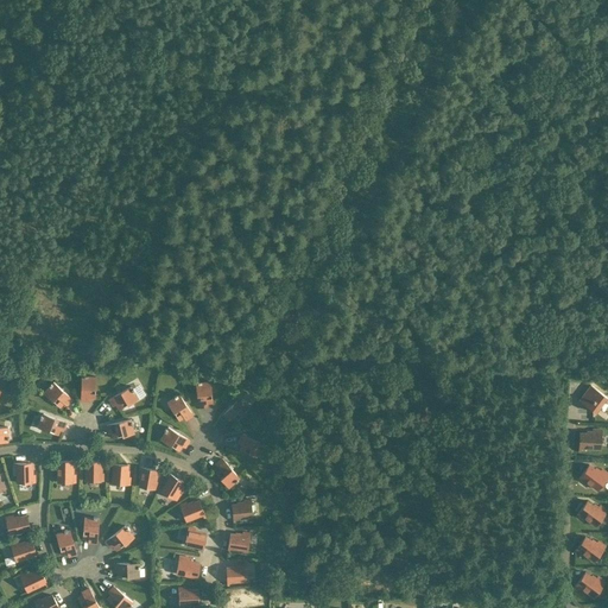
[(90,398),(96,398),(96,377),(88,377),(88,375),(84,375),(84,377),(82,377),(82,401),(89,401),(90,398)]
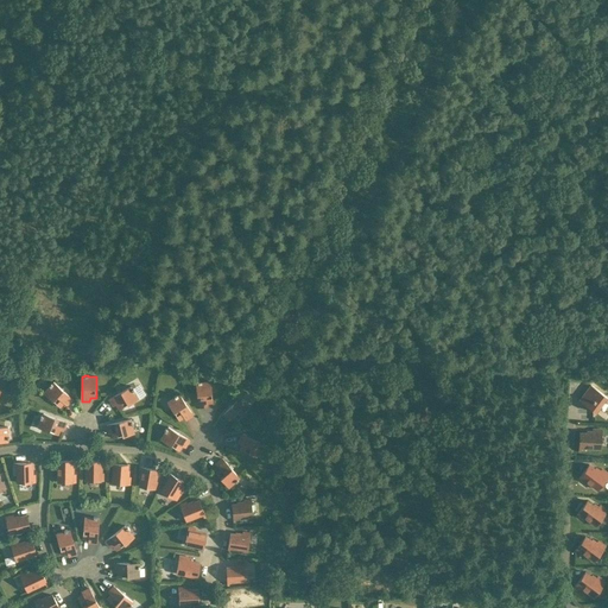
[(67,405),(73,399),(55,381),(52,384),(52,382),(50,385),(51,386),(45,392),(61,407),(64,403),(67,405)]
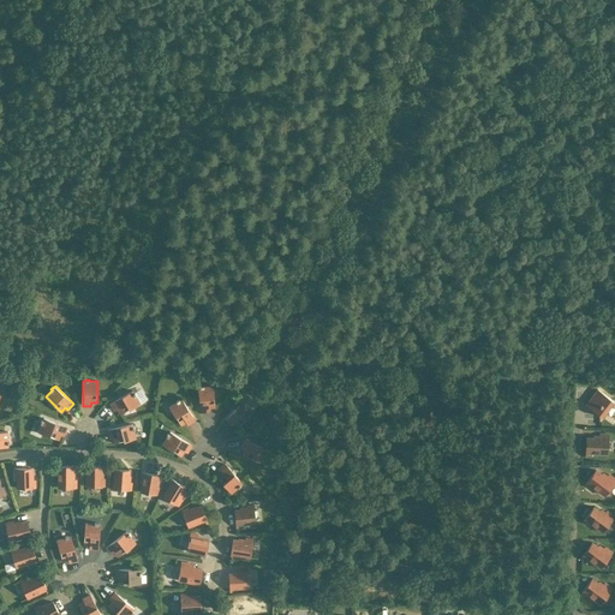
[(198,387),(202,412),(210,411),(209,408),(215,407),(213,386),(204,387),(204,386),(201,386),(201,387),(198,387)]
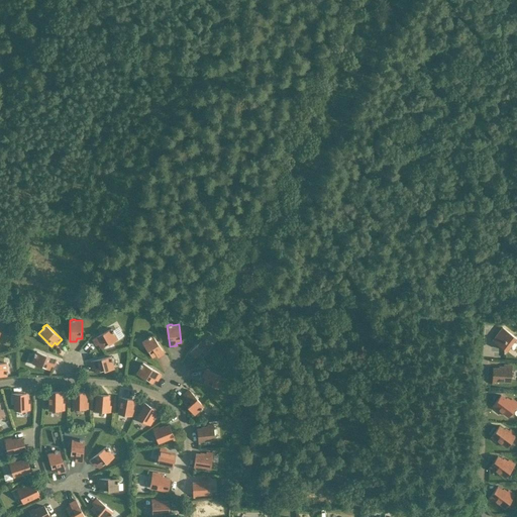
[(516,342),(516,337),(503,327),(493,340),(506,350),(510,345),(513,348),(516,342)]
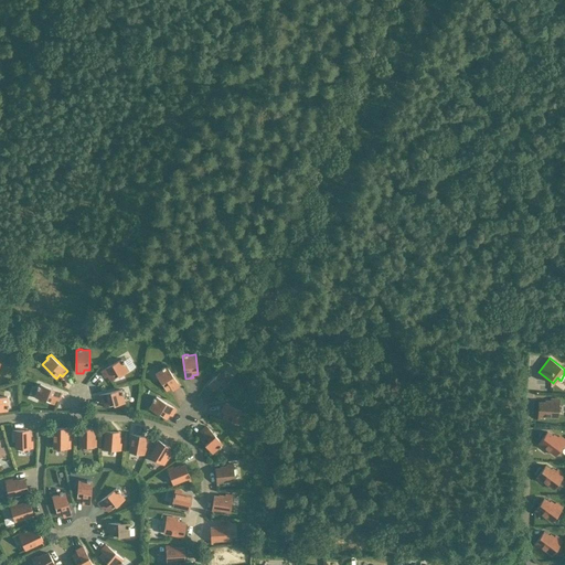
[(109,375),(112,381),(129,371),(125,363),(126,363),(125,360),(124,361),(123,359),(103,371),(106,377),(109,375)]
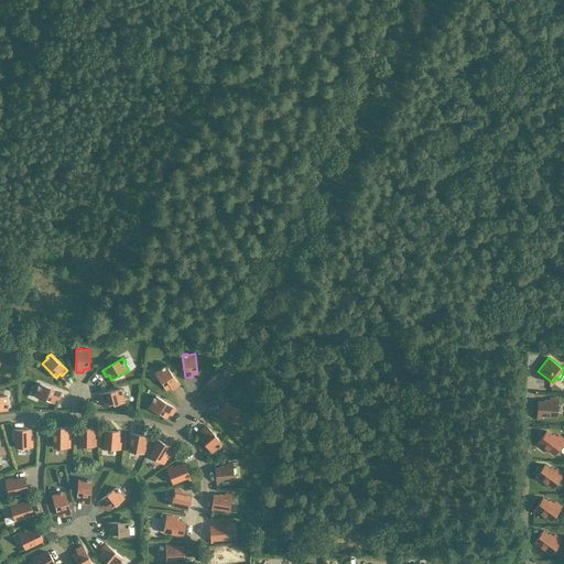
[(173,389),(180,386),(167,366),(165,367),(164,366),(162,367),(163,368),(155,372),(166,390),(171,387),(173,389)]
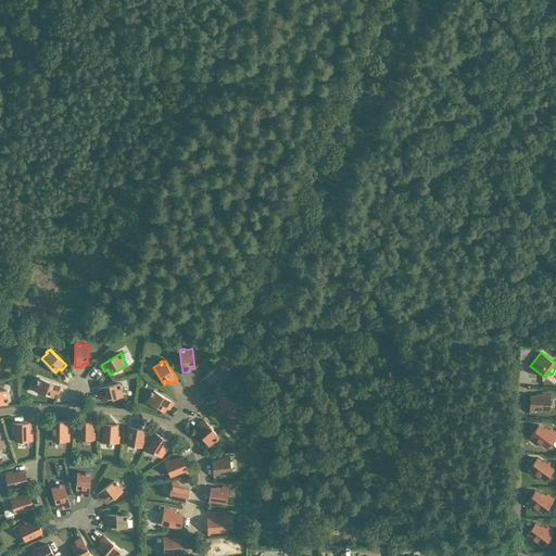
[(211,366),(214,369),(204,380),(210,384),(212,382),(216,387),(229,371),(223,366),(224,366),(222,364),(222,365),(219,363),(218,364),(216,362),(211,366)]
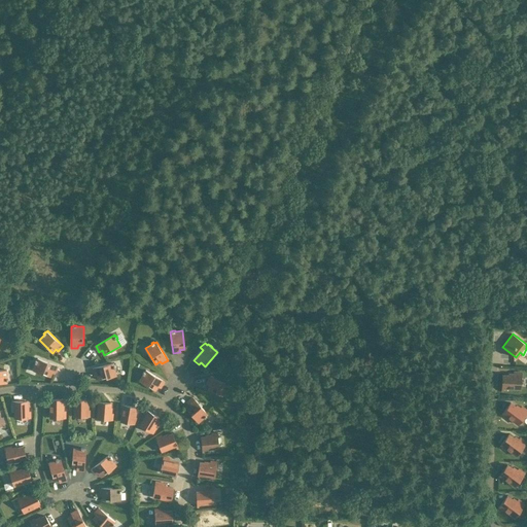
[(36,362),(33,370),(50,377),(53,372),(56,373),(58,366),(38,358),(37,360),(36,359),(35,362),(36,362)]
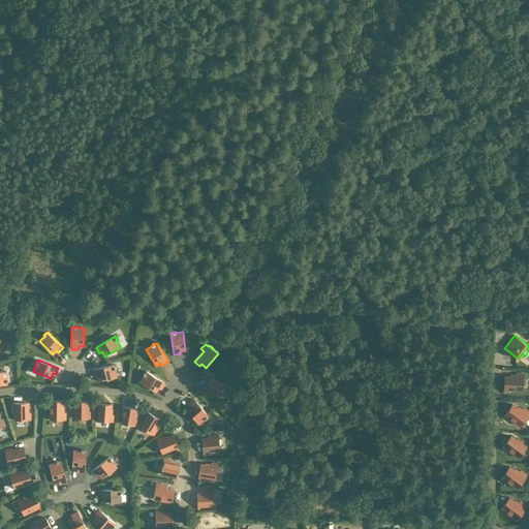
[(97,376),(99,381),(117,376),(115,369),(117,369),(116,366),(115,367),(114,365),(93,370),(95,377),(97,376)]
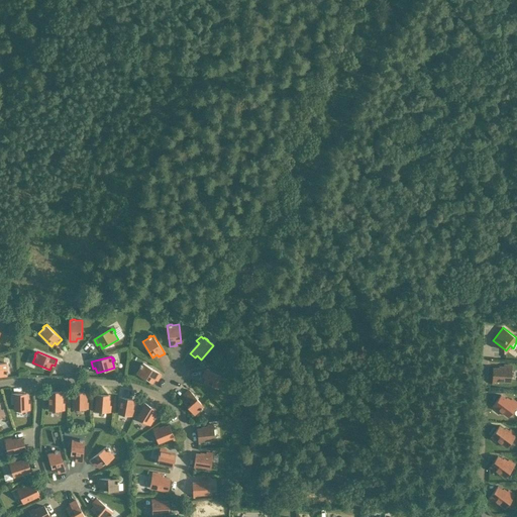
[(0,375),(7,375),(7,373),(8,373),(8,371),(7,371),(7,363),(0,363),(0,375)]
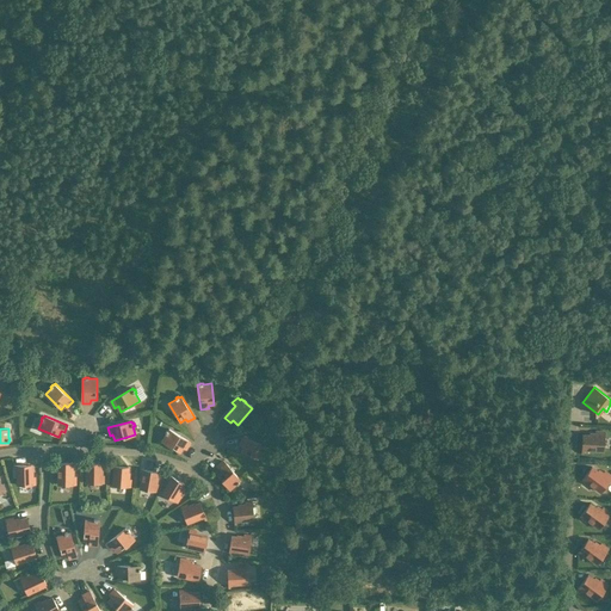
[(162,442),(180,452),(184,448),(186,449),(191,443),(170,429),(168,431),(167,431),(166,433),(167,433),(162,442)]
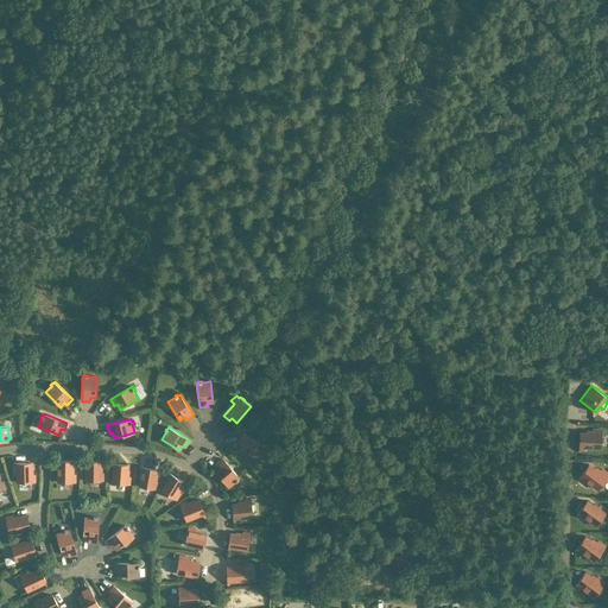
[(581,448),(593,448),(601,449),(602,430),(593,429),(593,434),(580,432),(578,450),(581,451),(581,448)]
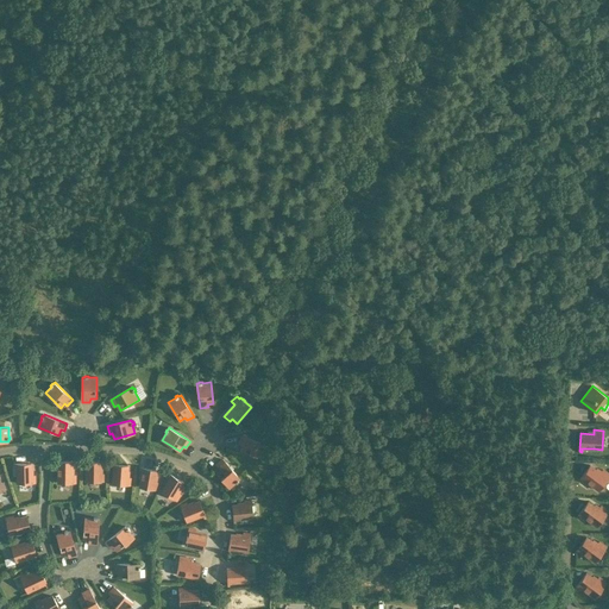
[(243,445),(240,451),(261,458),(264,450),(265,450),(267,446),(265,446),(265,444),(242,435),(239,444),(243,445)]
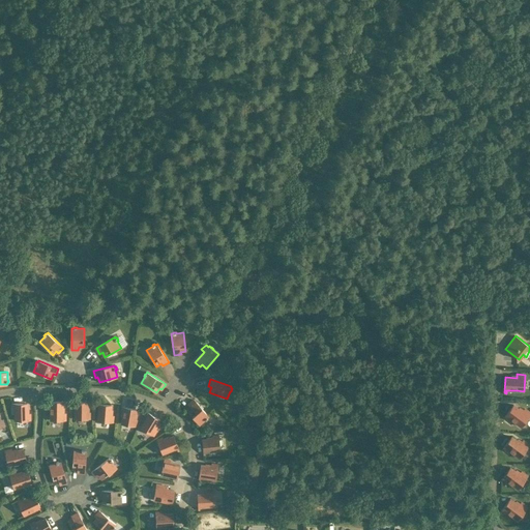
[(209,416),(195,400),(189,405),(192,407),(187,410),(200,424),(206,419),(208,418),(207,417),(209,416)]
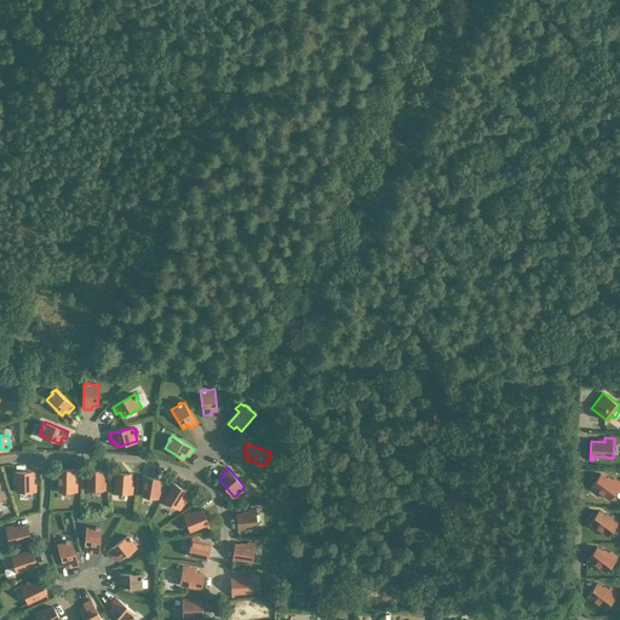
[(74,470),(56,470),(56,471),(59,471),(59,492),(78,492),(78,483),(74,483),(74,470)]
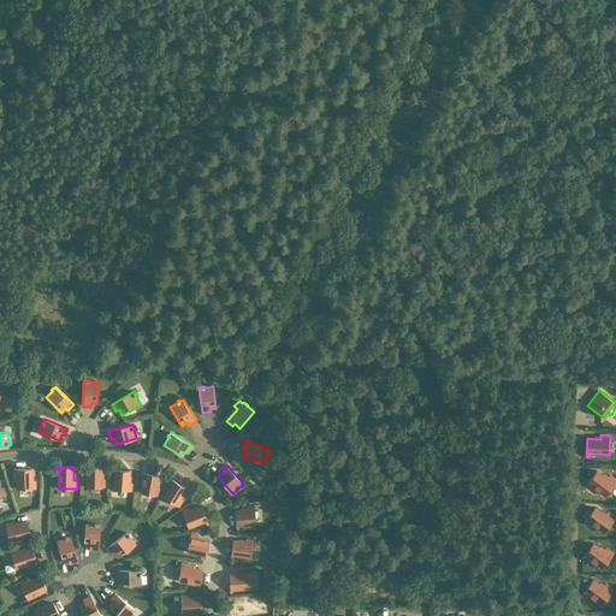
[(102,480),(102,467),(84,467),(84,468),(88,469),(88,486),(106,487),(106,480),(102,480)]
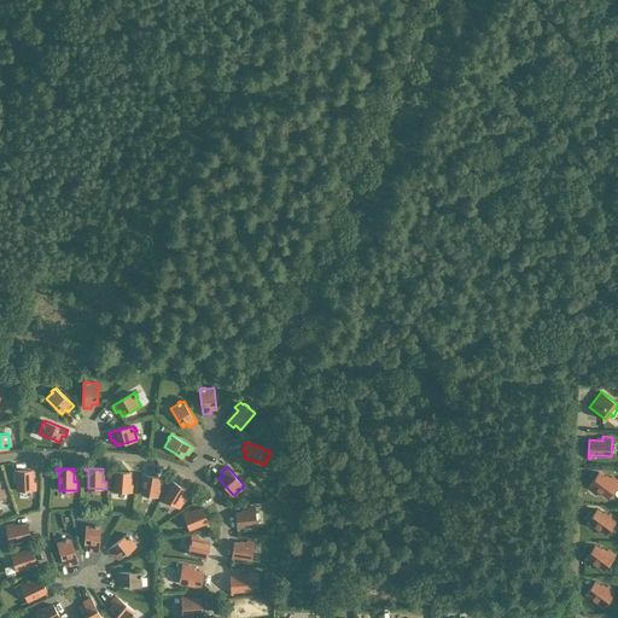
[(33,471),(15,471),(15,472),(18,472),(18,490),(36,490),(36,483),(33,483),(33,471)]
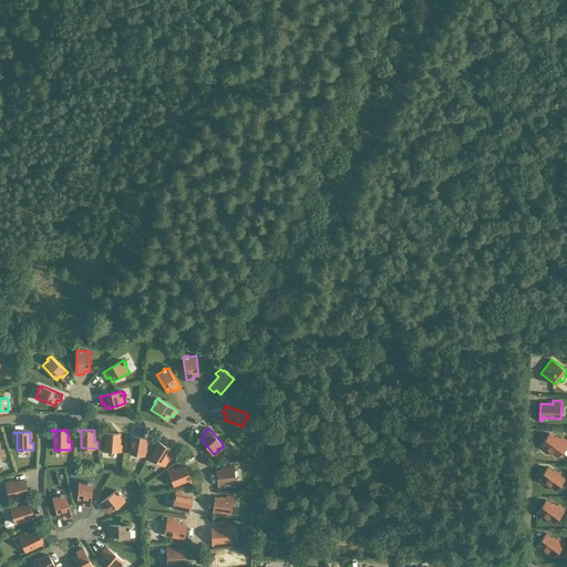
[(120,445),(120,433),(103,432),(103,434),(106,434),(105,451),(122,452),(123,445),(120,445)]
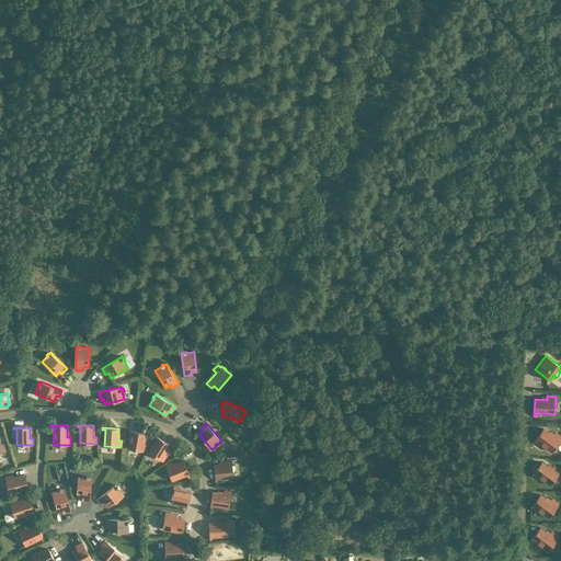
[(537,441),(551,451),(560,438),(560,436),(556,433),(553,436),(544,428),(534,442),(535,443),(537,441)]
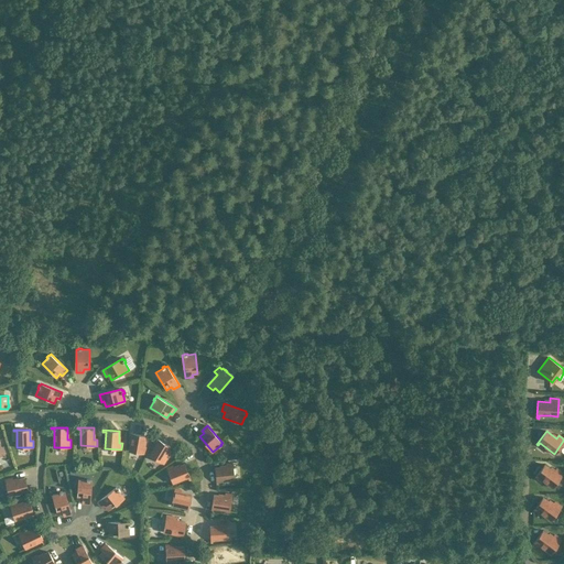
[(145,435),(130,433),(129,434),(132,435),(130,451),(147,454),(148,447),(144,446),(145,435)]
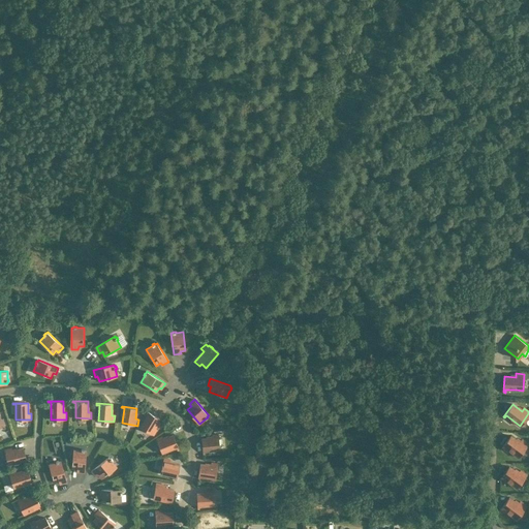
[(160,419),(147,411),(146,412),(149,414),(141,427),(154,435),(157,430),(155,428),(160,419)]
